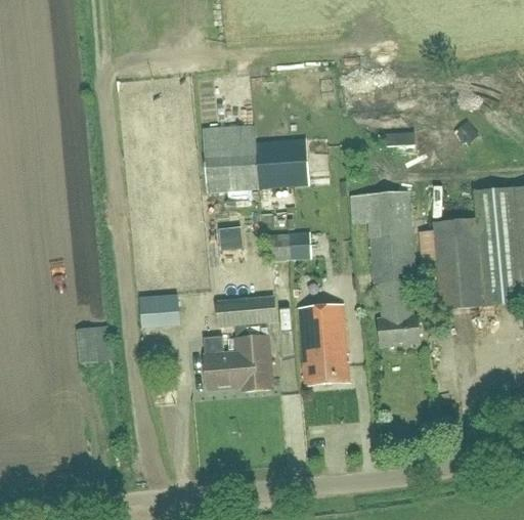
[(457,126),(470,138),(481,128),(468,115),(457,126)]
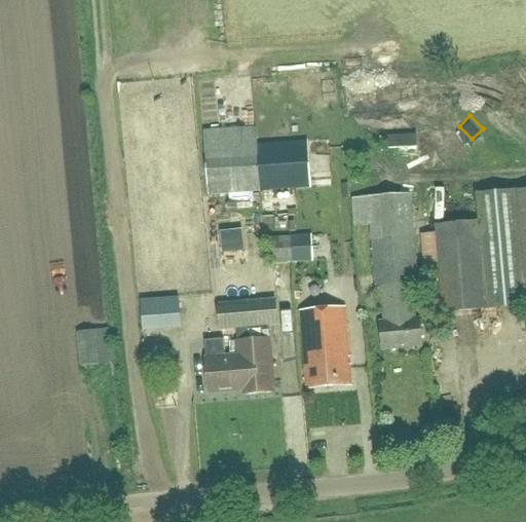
[(255,124),(202,127),(208,192),(260,189),(256,141),(255,131),(255,124)]
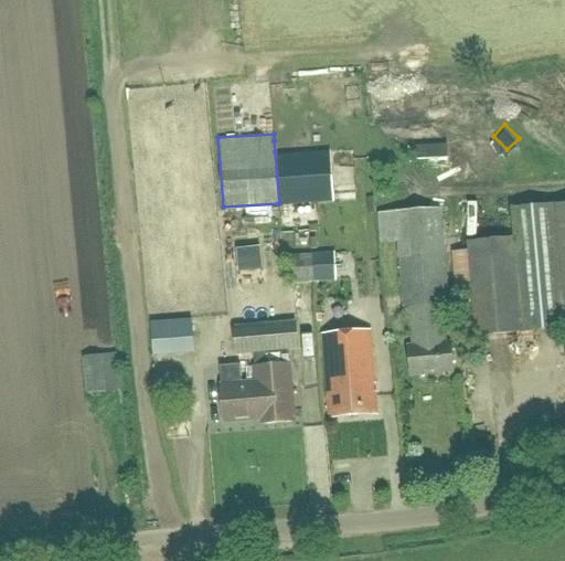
[(329,147),(275,151),(279,203),(332,200),(329,147)]
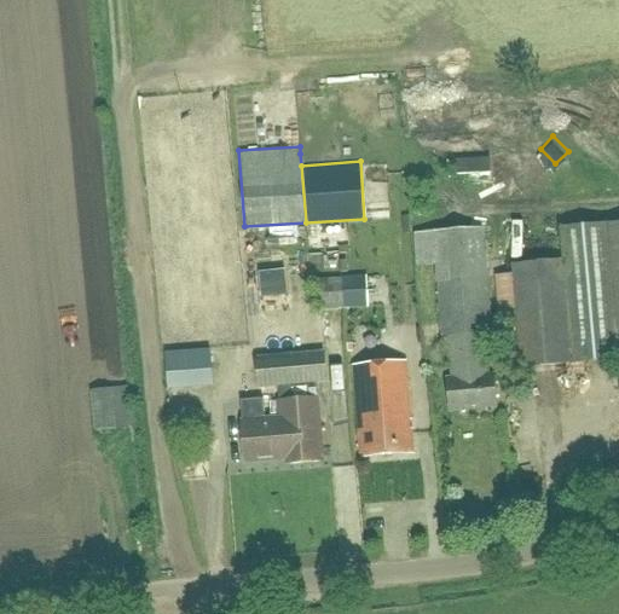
[(519,364),(570,360),(618,355),(618,219),(607,221),(559,226),(561,258),(512,261),(519,364)]
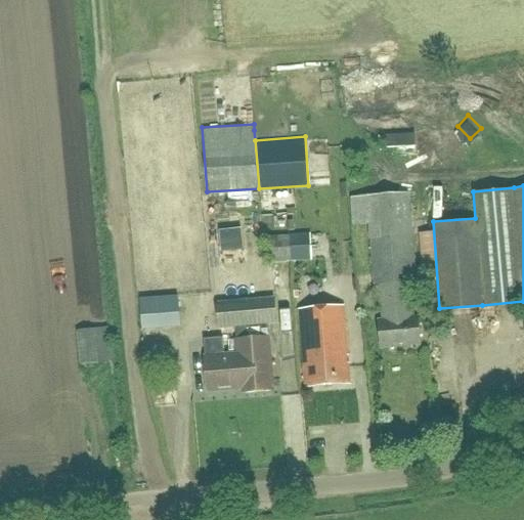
[(379,345),(419,341),(416,314),(412,314),(411,302),(415,302),(405,188),(350,193),(353,223),(367,221),(374,282),(378,282),(381,318),(376,318),(379,345)]
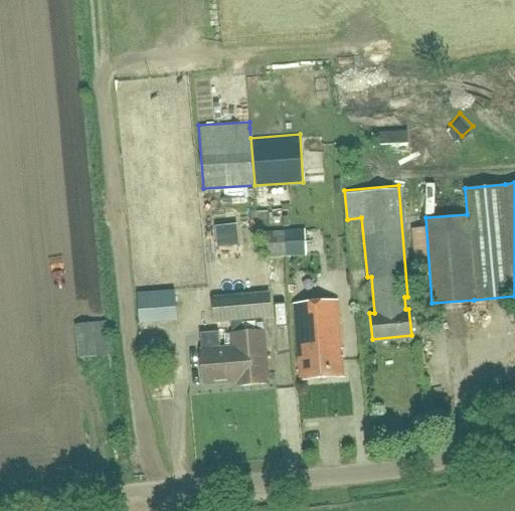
[(249,243),(248,222),(229,223),(230,244),(249,243)]
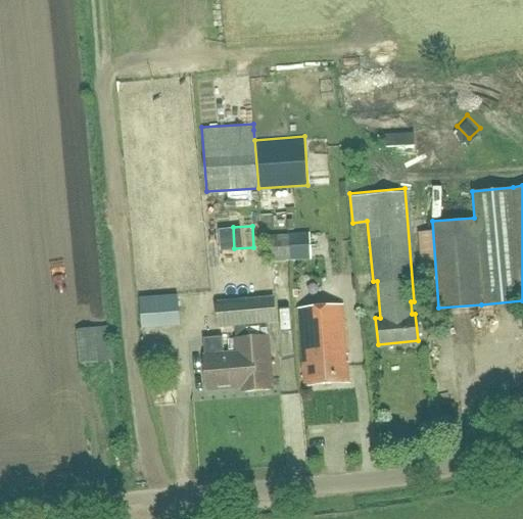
[(310,231),(287,232),(288,258),(312,257),(310,231)]
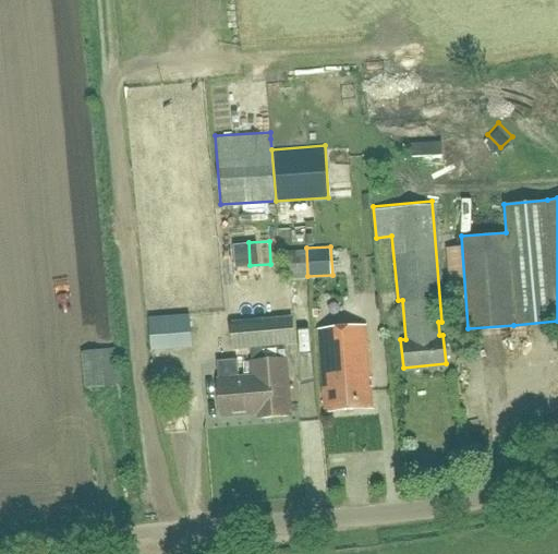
[(283,249),(282,249),(284,278),(307,276),(306,248),(283,249)]
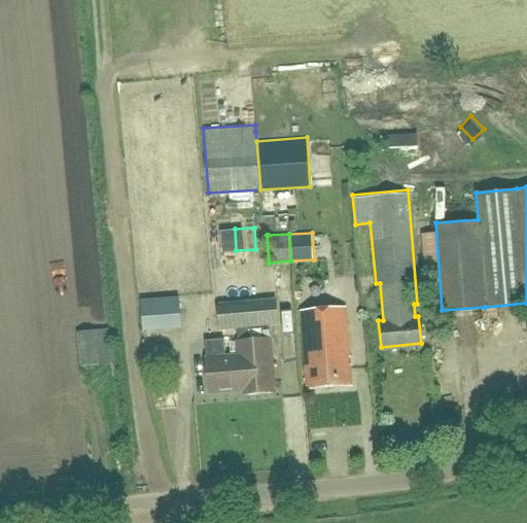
[(244,301),(244,305),(246,325),(248,325),(249,339),(235,340),(236,354),(224,355),(222,338),(204,340),(205,356),(204,356),(207,392),(243,389),(243,393),(274,390),(268,324),(277,323),(275,298),(244,301)]
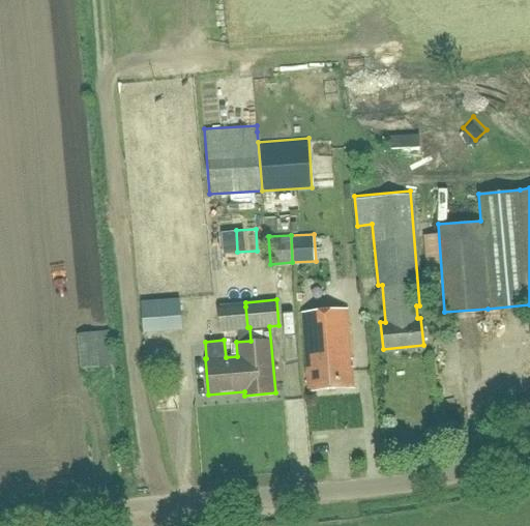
[(180,301),(141,304),(143,329),(181,326),(180,301)]
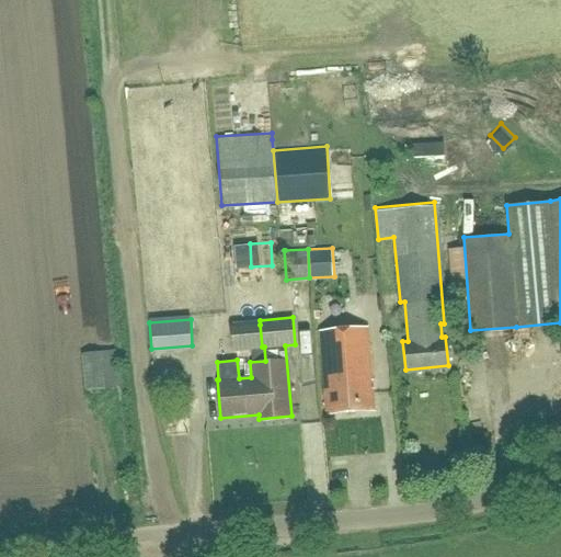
[(232,350),(262,347),(260,325),(231,327),(232,350)]
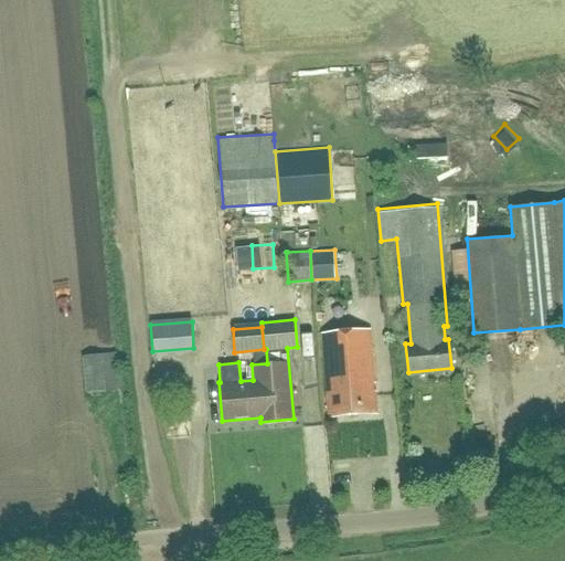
[(321,331),(324,373),(328,415),(376,411),(370,327),(321,331)]
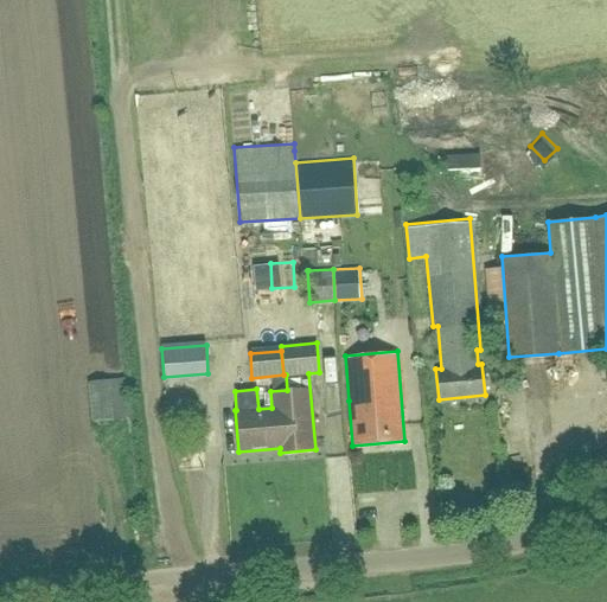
[(109,378),(88,380),(93,421),(114,418),(109,378)]
